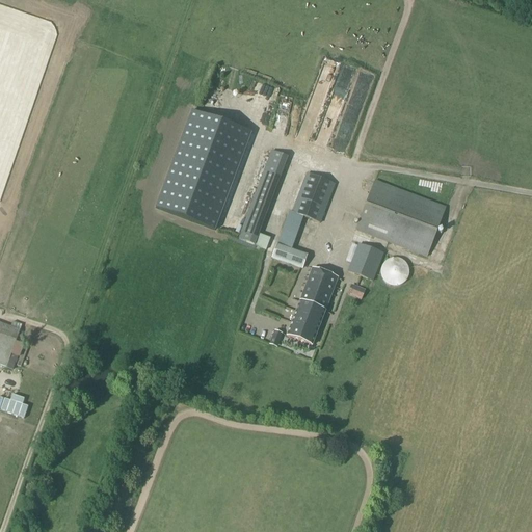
[(161,191),(155,209),(213,231),(219,213),(249,134),(197,114),(191,111),(161,191)]
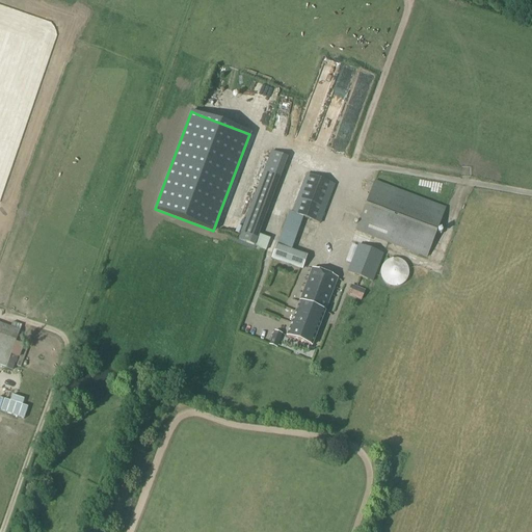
[(244,222),(238,241),(254,246),(254,247),(260,249),(265,251),(270,239),(259,235),(288,158),(271,152),(244,222)]
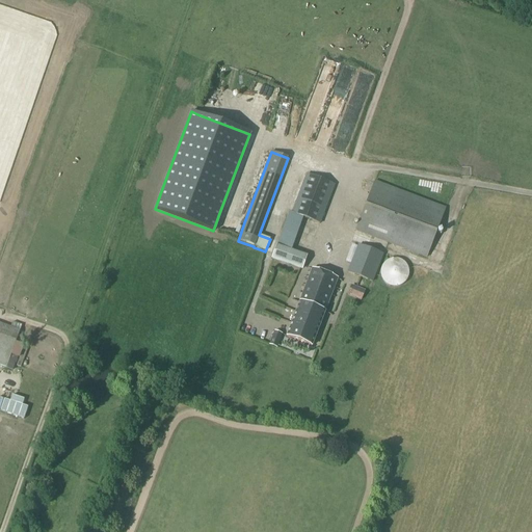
[(288,212),(271,260),(302,270),(307,256),(291,250),(302,218),(320,225),(336,185),(306,174),(291,213),(288,212)]
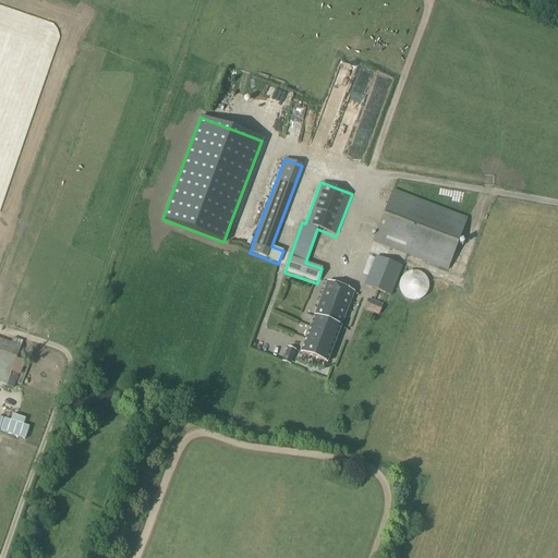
[(392,190),(385,211),(373,243),(447,271),(468,218),(392,190)]
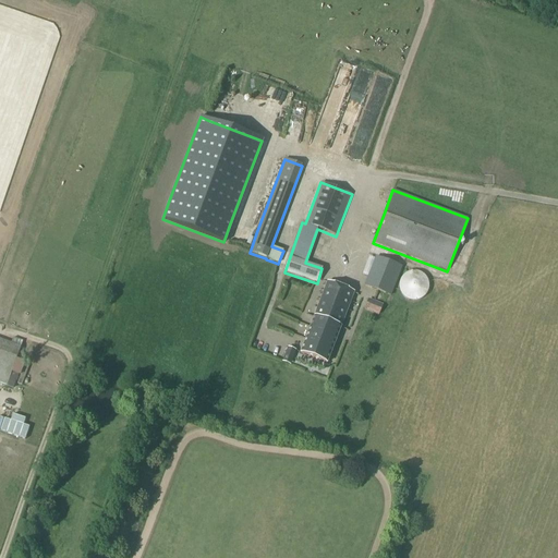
[(364,287),(391,296),(402,267),(375,256),(364,287)]
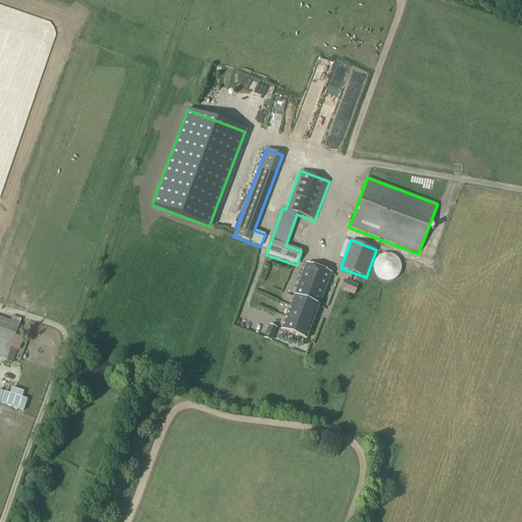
[(375,261),(374,263),(373,266),(373,268),(373,270),(374,273),(375,275),(376,277),(378,278),(380,280),(382,281),(384,281),(387,281),(389,281),(392,281),(394,280),(396,278),(398,277),(399,275),(400,273),(401,270),(401,268),(401,266),(400,263),(400,261),(398,260),(397,258),(395,257),(393,255),(390,255),(388,254),(386,254),(383,255),(381,255),(379,257),(377,258),(376,260),(375,261)]
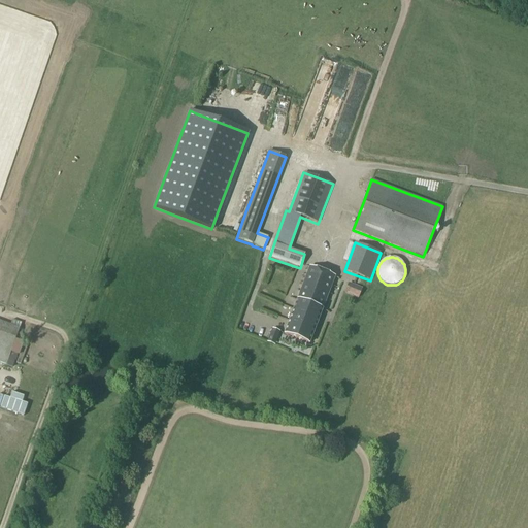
[(295,301),(296,301),(283,335),(308,345),(322,310),(335,277),(308,267),(295,301)]
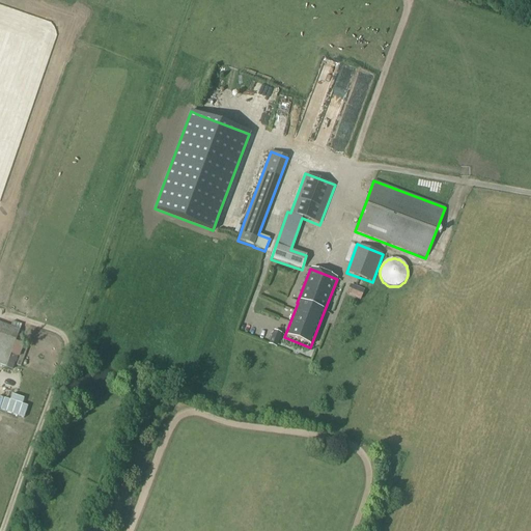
[(364,290),(351,284),(346,295),(360,301),(364,290)]
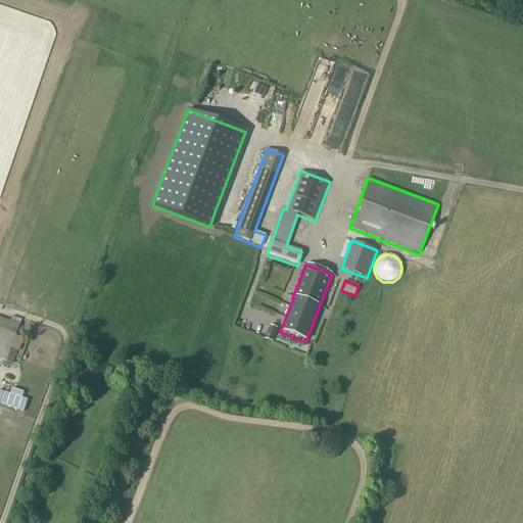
[(0,318),(0,360),(6,363),(15,337),(19,325),(0,318)]
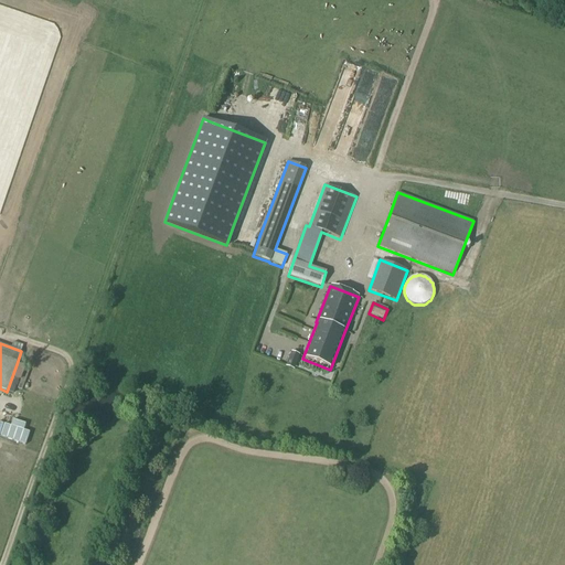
[(291,352),(286,366),(295,370),(300,355),(291,352)]
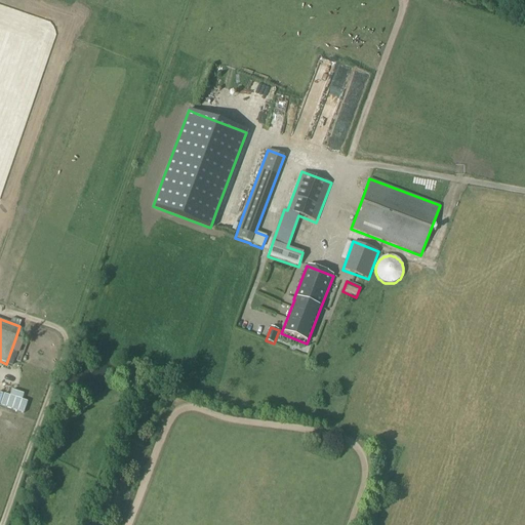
[(4,395),(0,407),(24,414),(28,402),(22,400),(24,394),(12,391),(10,397),(4,395)]
